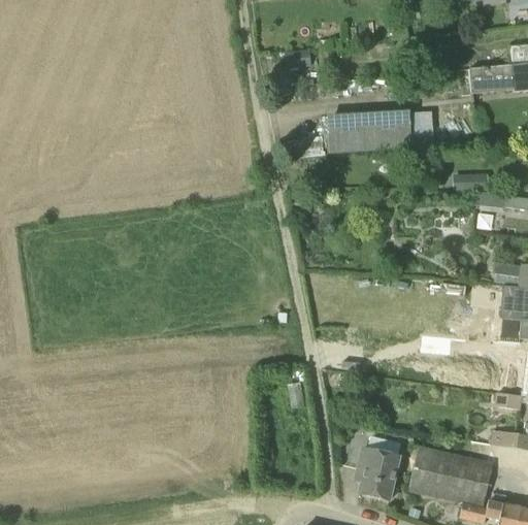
[(527,43),(510,45),(513,62),(469,66),(471,94),(514,89),(514,92),(527,90),(527,43)]
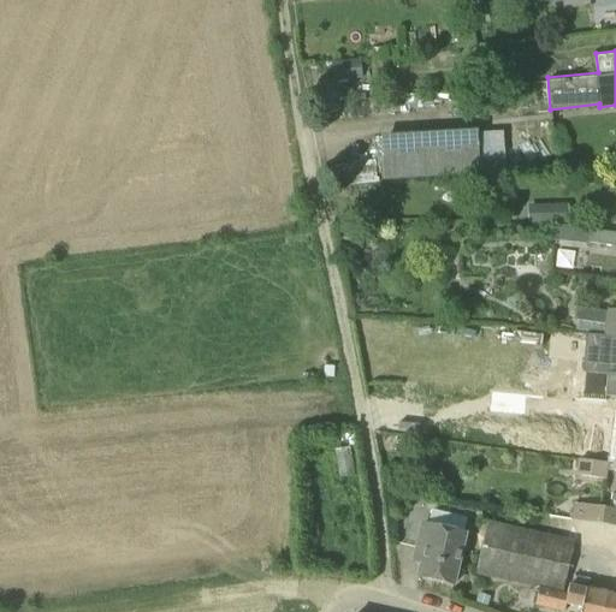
[(362,76),(361,58),(332,60),(333,78),(362,76)]
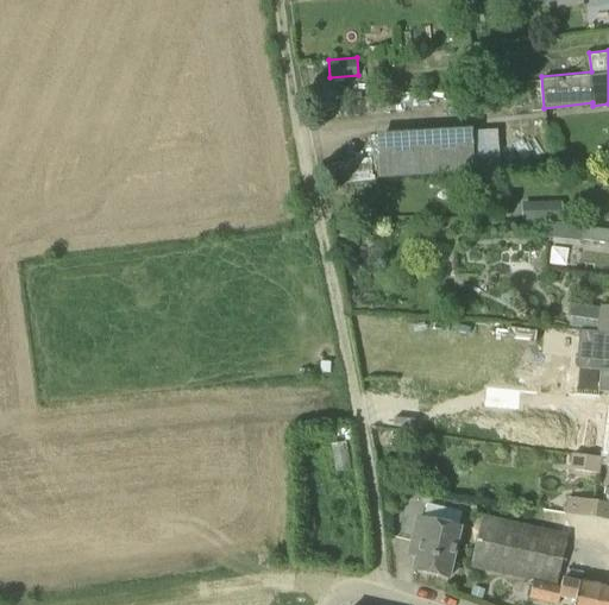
[(419,143),(380,139),(378,162),(440,166),(443,137),(419,136),(419,143)]
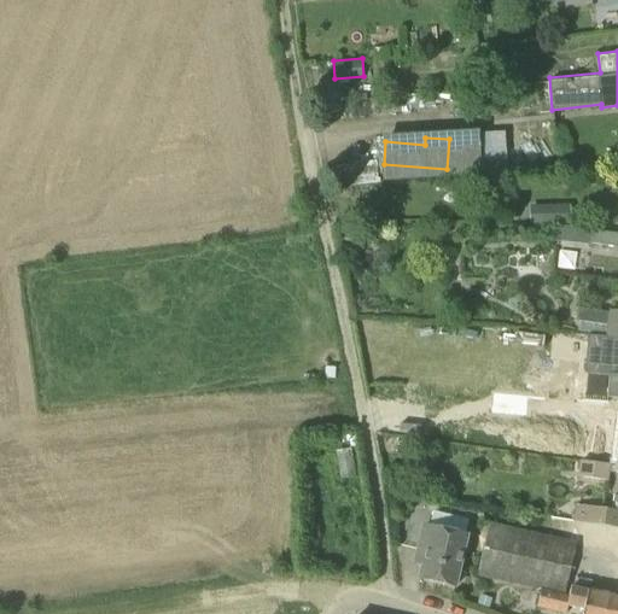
[(542,203),(542,204),(542,223),(571,223),(570,203),(542,203)]
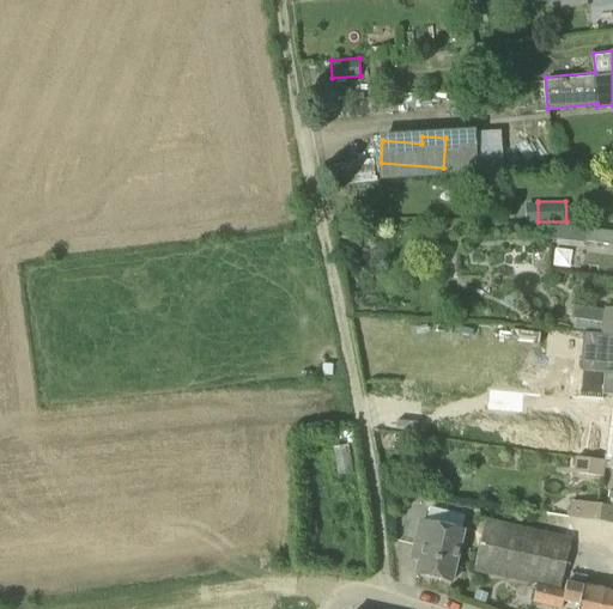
[(550,233),(612,242),(612,229),(565,223),(550,223),(550,233)]
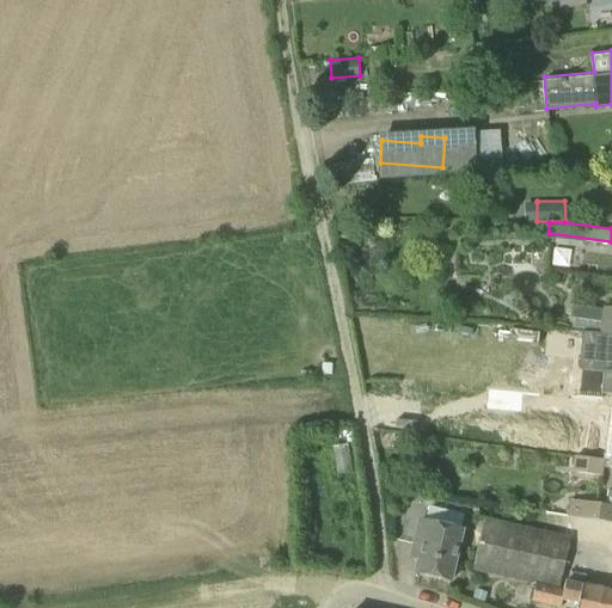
[(611,331),(611,305),(603,304),(603,307),(573,302),(571,315),(600,320),(599,330),(611,331)]
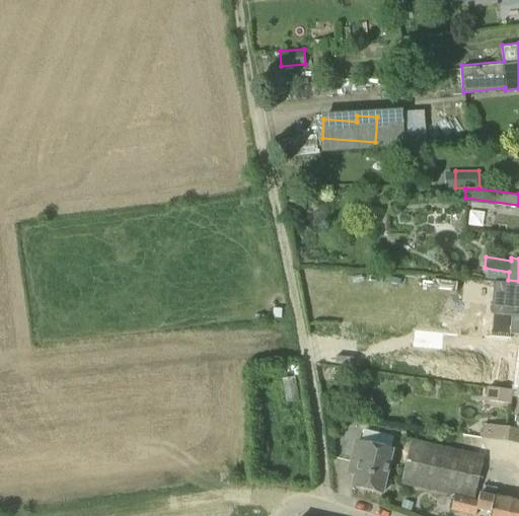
[(468,305),(483,308),(486,290),(471,287),(468,305)]
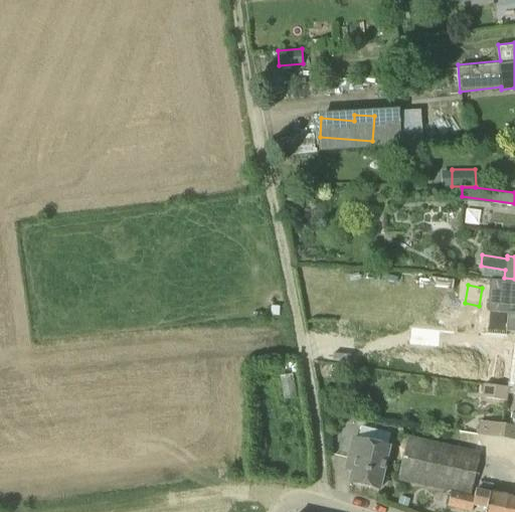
[(514,315),(478,312),(476,327),(495,328),(495,330),(514,331),(514,315)]
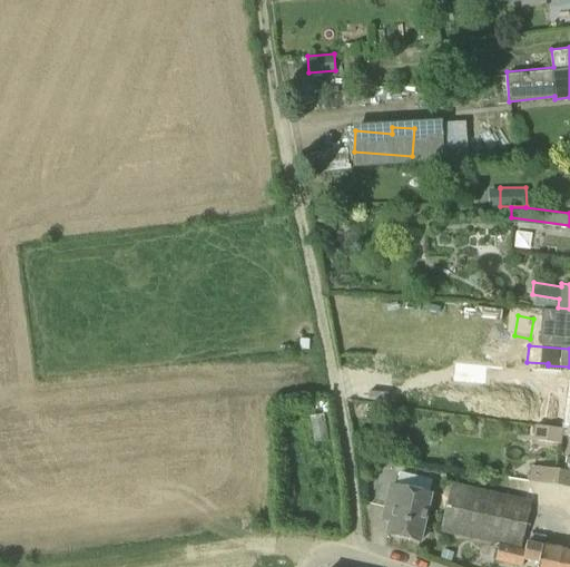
[(563,427),(534,422),(532,437),(561,441),(563,427)]
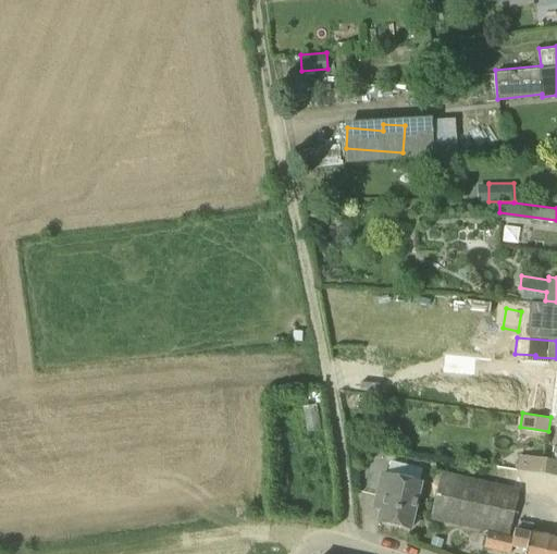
[(556,445),(553,446),(551,457),(519,453),(517,468),(556,474),(556,445)]
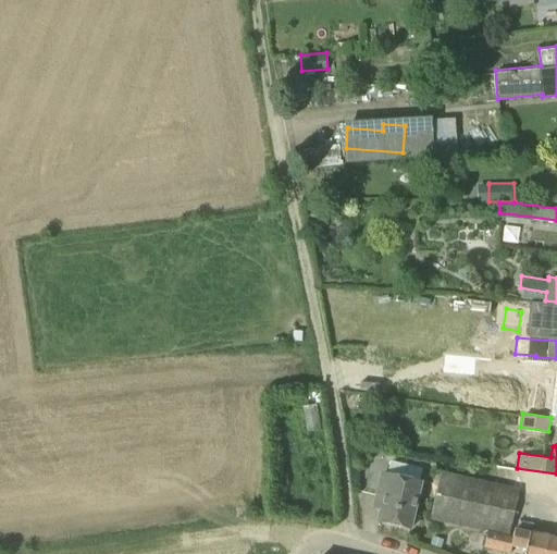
[(275,485),(287,485),(287,470),(275,470),(275,485)]
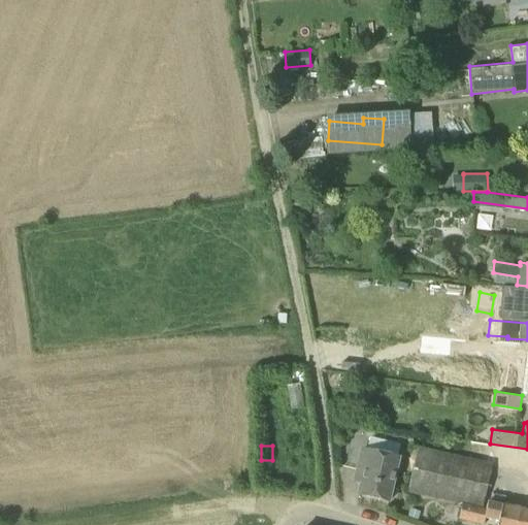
[(527,524),(527,509),(488,500),(486,507),(482,506),(492,462),(417,446),(407,490),(462,502),(459,517),(484,523),(485,517),(498,520),(496,524),(527,524)]
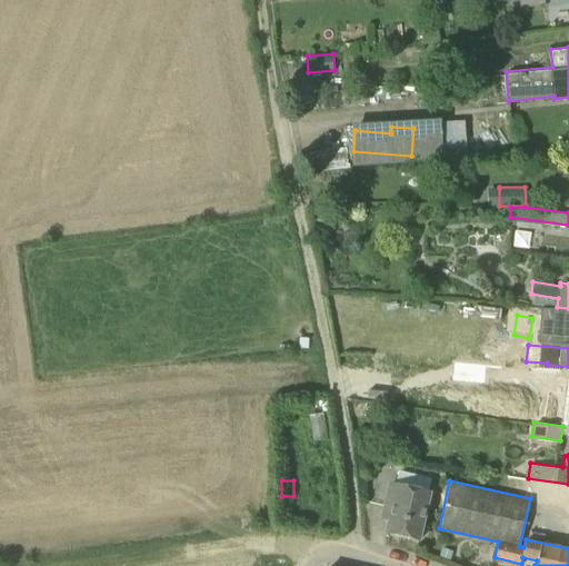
[(430,492),(390,482),(386,504),(392,506),(387,532),(418,539),(430,492)]
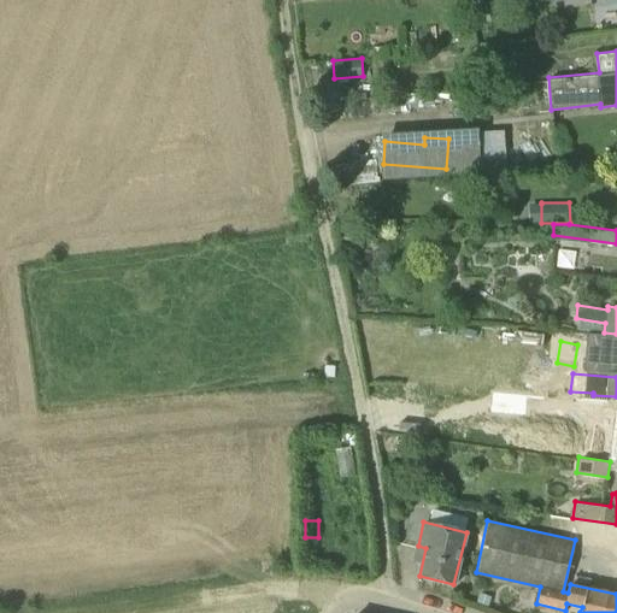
[(492,595),(480,591),(476,600),(488,603),(492,595)]
